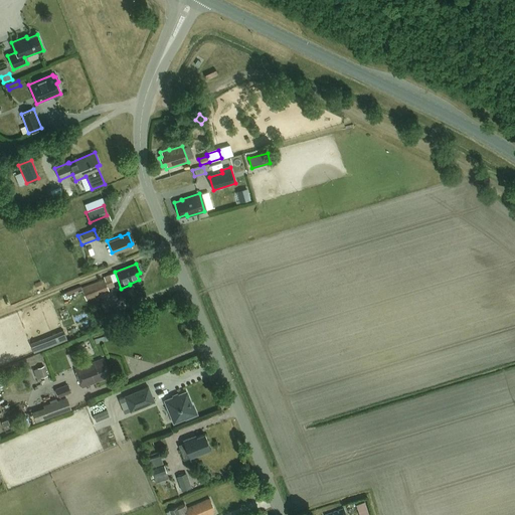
[(107,288),(114,285),(109,275),(103,277),(104,279),(79,288),(84,301),(108,292),(107,288)]
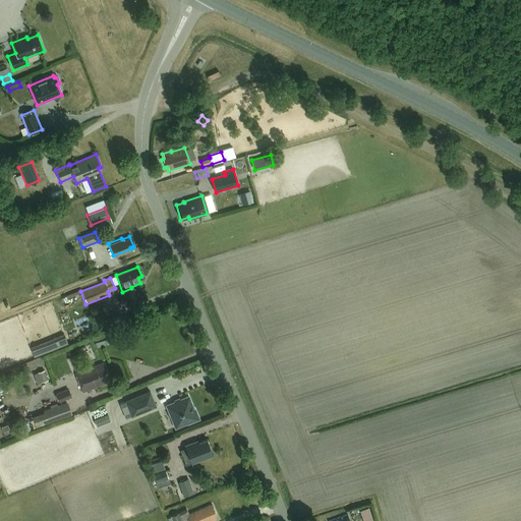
[(101,330),(107,327),(104,321),(98,324),(101,330)]
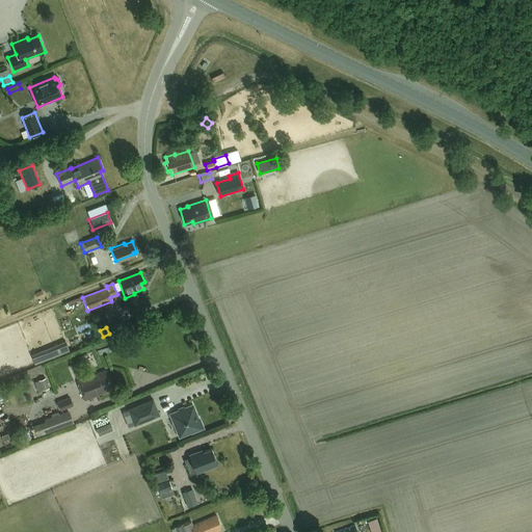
[(52,349),(55,356),(72,349),(69,342),(52,349)]
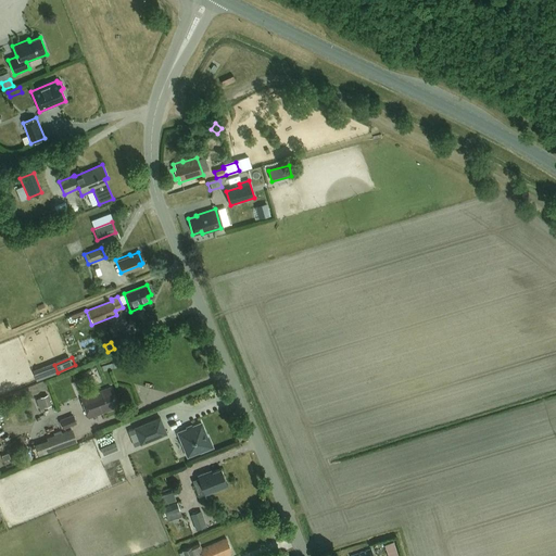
[(87,418),(117,407),(110,388),(79,400),(87,418)]
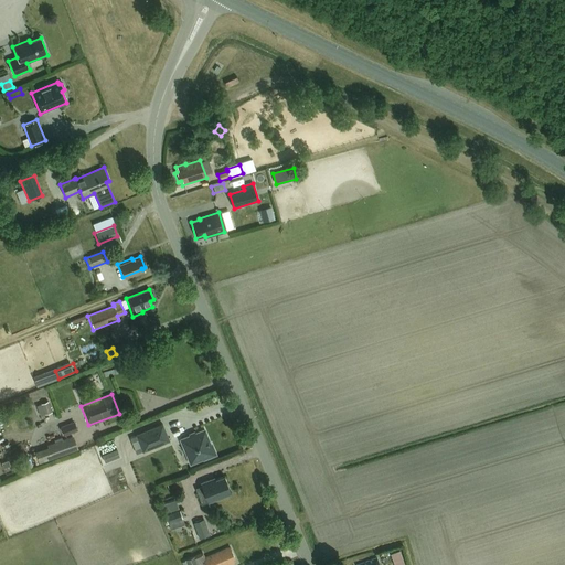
[(45,415),(52,412),(48,402),(41,404),(45,415)]
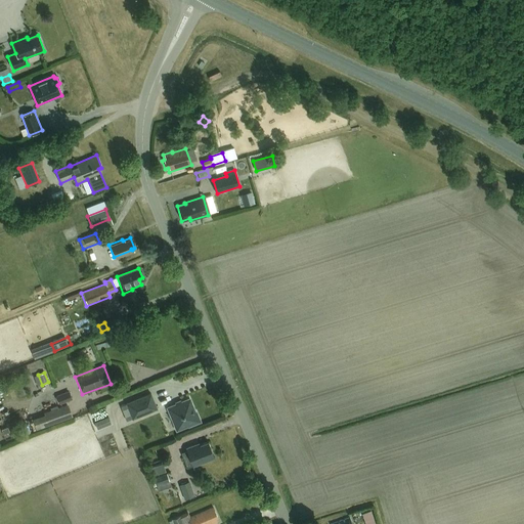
[(59,404),(73,399),(69,391),(56,396),(59,404)]
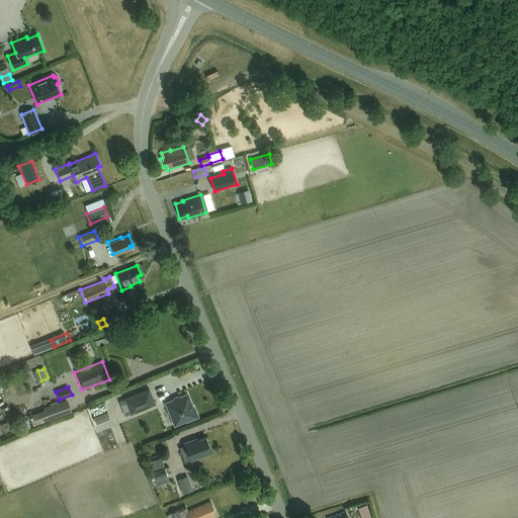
[(149,389),(123,399),(131,414),(131,415),(156,405),(149,389)]
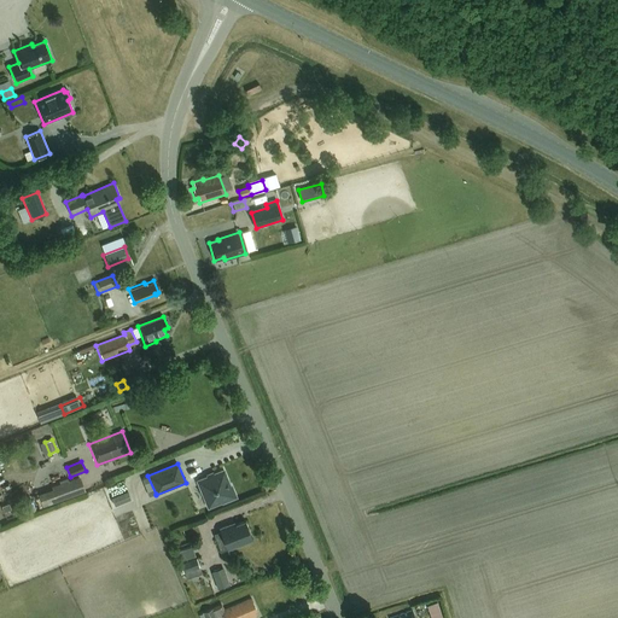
[(222,470),(197,481),(208,506),(221,501),(221,502),(235,496),(231,485),(229,485),(222,470)]
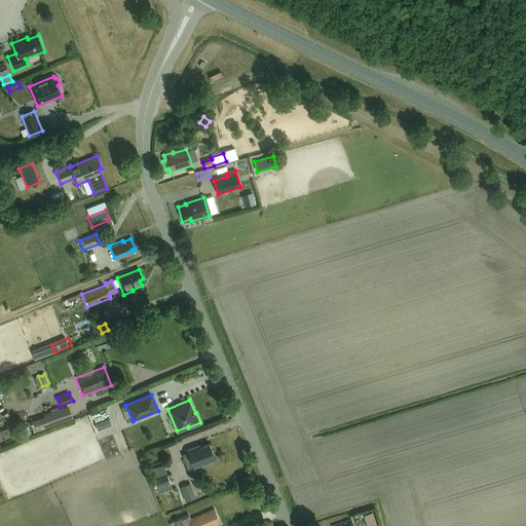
[(37,431),(73,418),(68,406),(59,410),(58,408),(50,410),(51,412),(45,415),(45,416),(33,421),(37,431)]
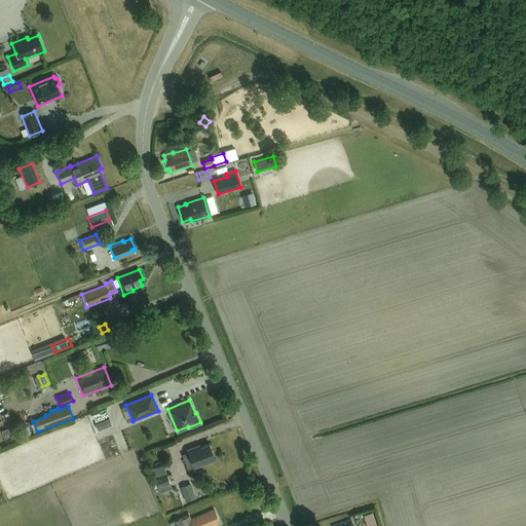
[(108,418),(95,423),(98,431),(111,425),(108,418)]
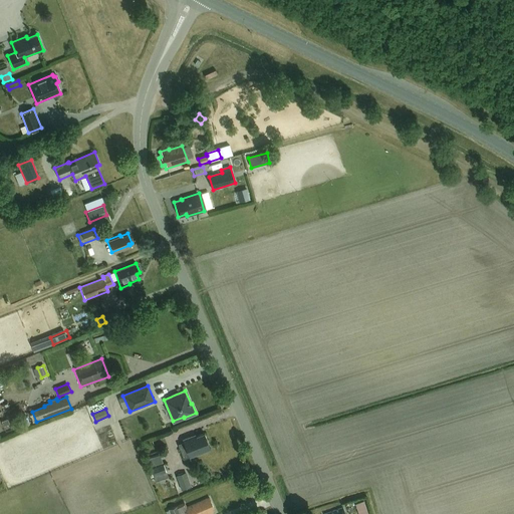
[(205,443),(207,442),(204,434),(191,439),(190,437),(182,440),(184,444),(178,446),(184,460),(190,457),(207,449),(205,443)]
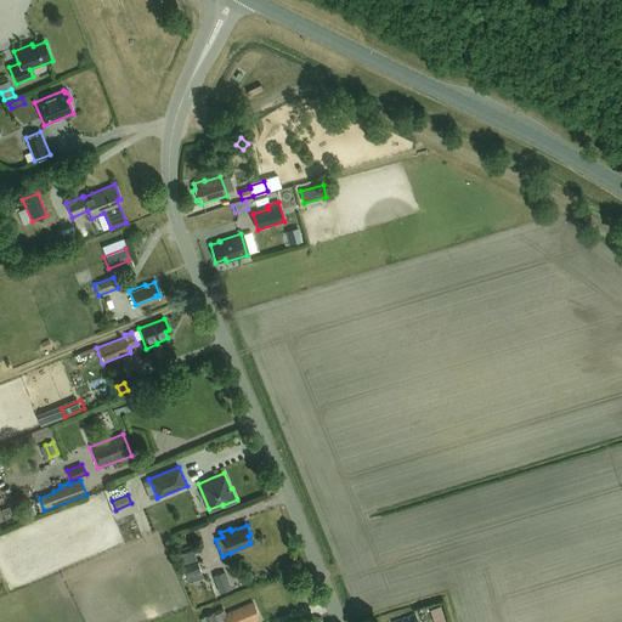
[(181,564),(196,559),(193,550),(179,555),(181,564)]
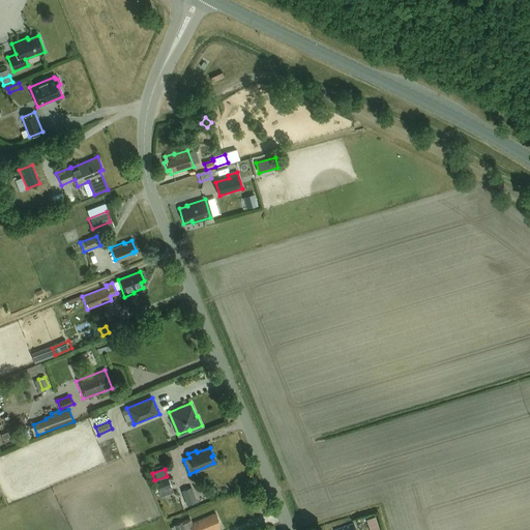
[(171,487),(172,486),(169,478),(154,484),(157,492),(158,492),(171,487)]
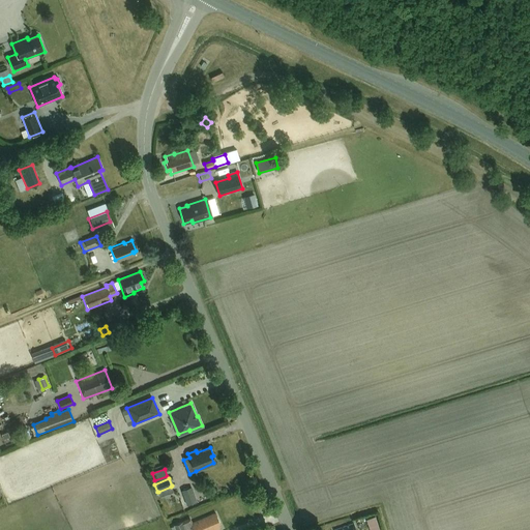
[(173,492),(171,487),(158,492),(159,497),(173,492)]
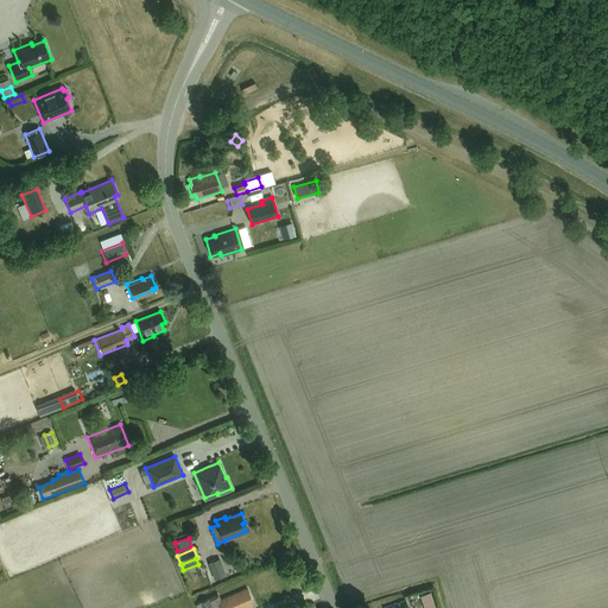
[(226,577),(220,559),(209,564),(215,581),(226,577)]
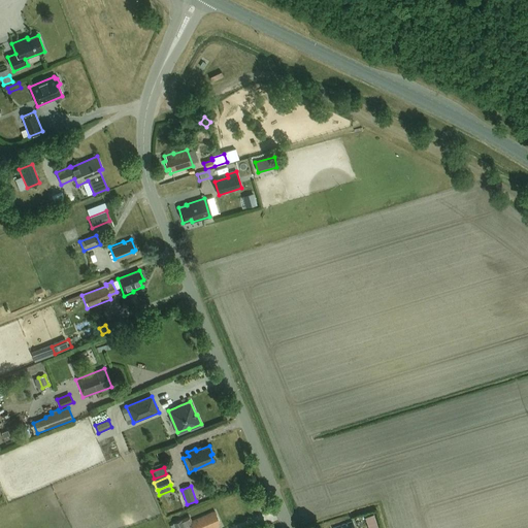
[(215,527),(218,527),(216,523),(218,522),(213,512),(190,521),(189,518),(174,525),(171,527),(215,527)]
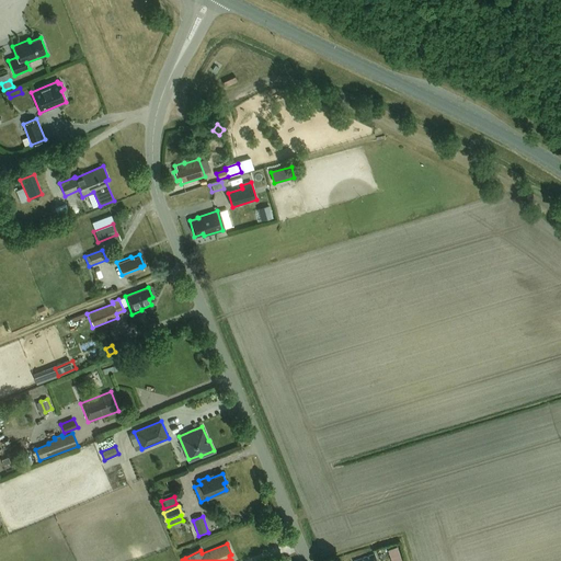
[(396,547),(387,550),(390,559),(399,556),(396,547)]
